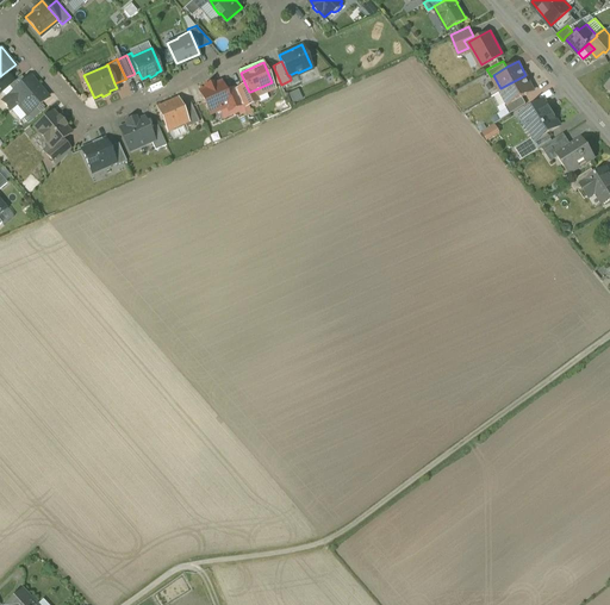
[(13,80),(6,72),(0,76),(0,91),(10,83),(13,80)]
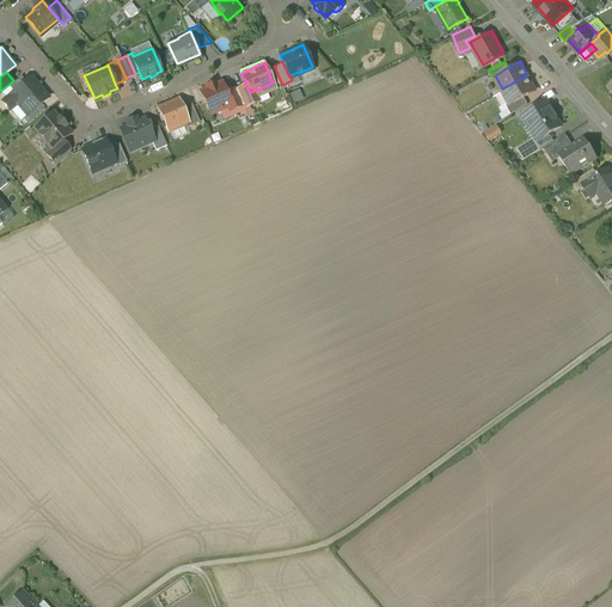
[(20,74),(13,80),(18,86),(26,79),(20,74)]
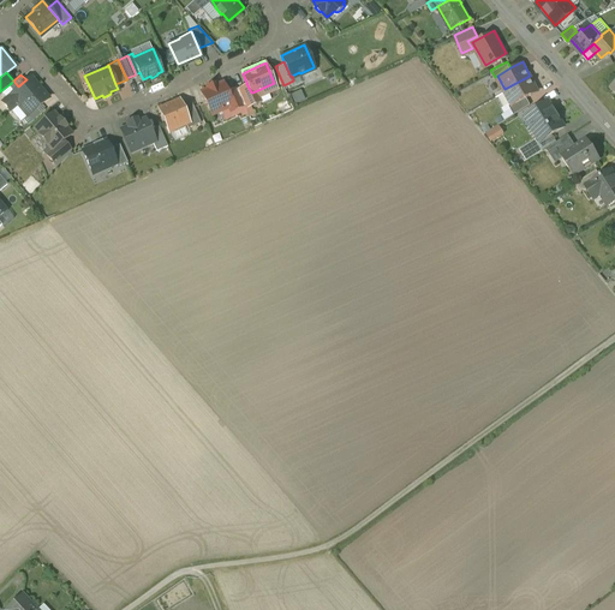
[(15,89),(3,100),(10,108),(17,102),(27,113),(29,112),(40,102),(48,96),(31,76),(15,89)]
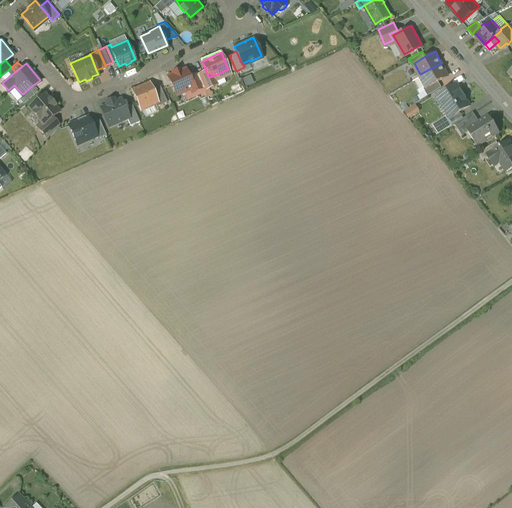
[(441,63),(420,74),(426,85),(438,79),(447,74),(441,63)]
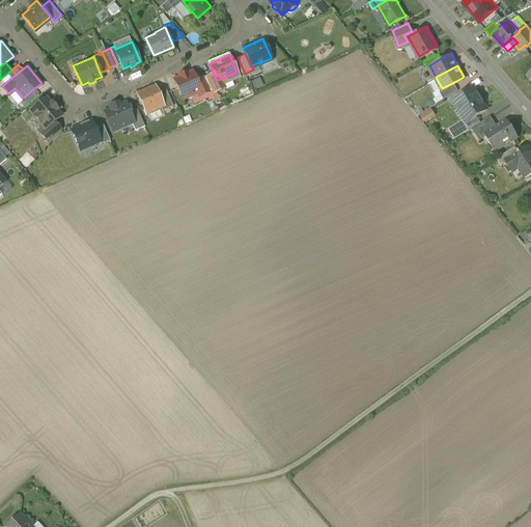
[(192,70),(186,73),(185,71),(179,74),(179,76),(174,78),(183,96),(191,93),(192,93),(192,92),(198,90),(200,89),(195,78),(192,70)]
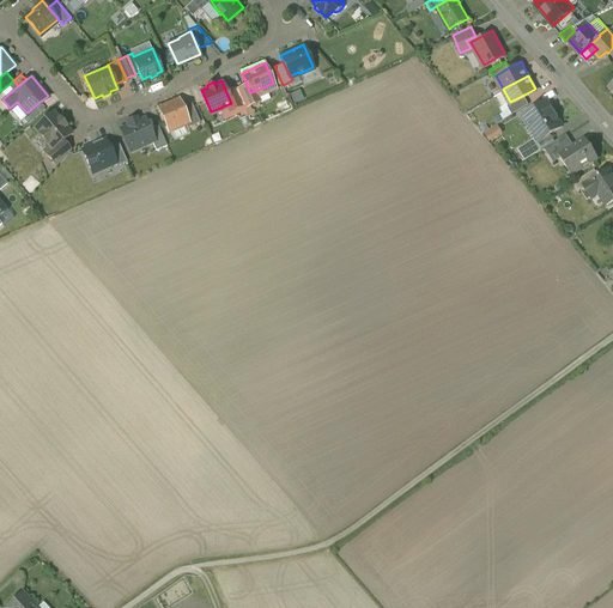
[(246,83),(236,87),(243,104),(244,105),(255,101),(252,92),(250,92),(246,83)]
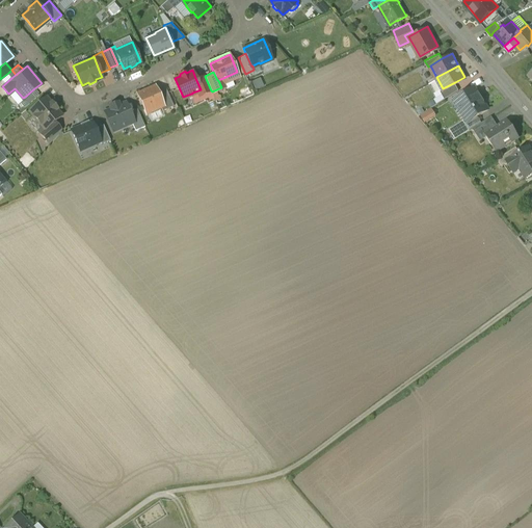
[(239,75),(237,72),(218,80),(221,87),(225,86),(223,82),(239,75)]
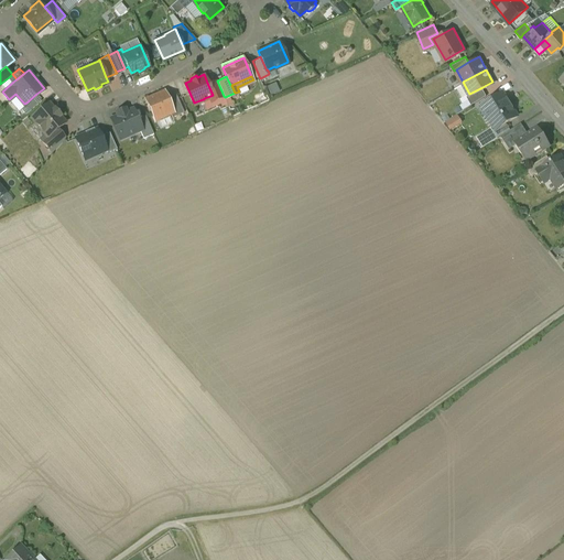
[(216,78),(207,83),(213,95),(210,96),(213,100),(224,96),(217,81),(216,78)]
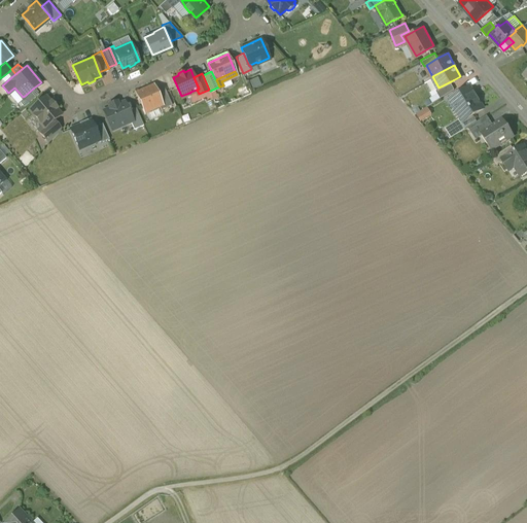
[(451,81),(438,88),(436,89),(441,96),(454,88),(451,81)]
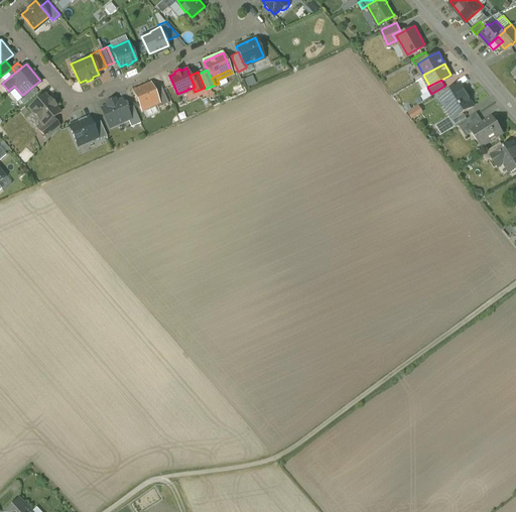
[(150,82),(133,90),(141,108),(156,102),(158,101),(152,88),(150,82)]
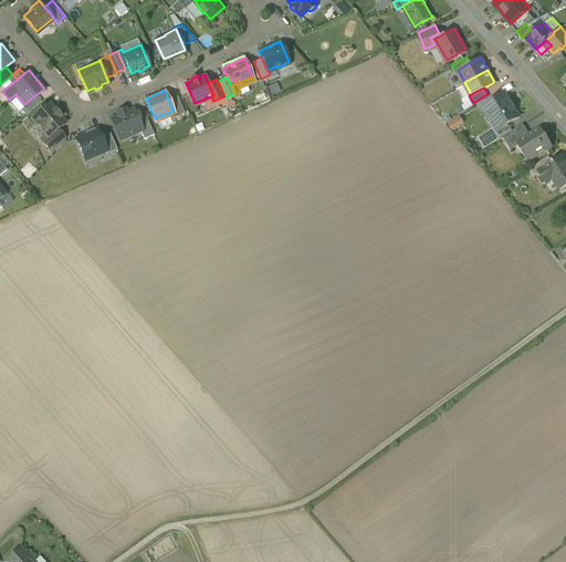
[(505,91),(483,105),(498,127),(520,114),(505,91)]
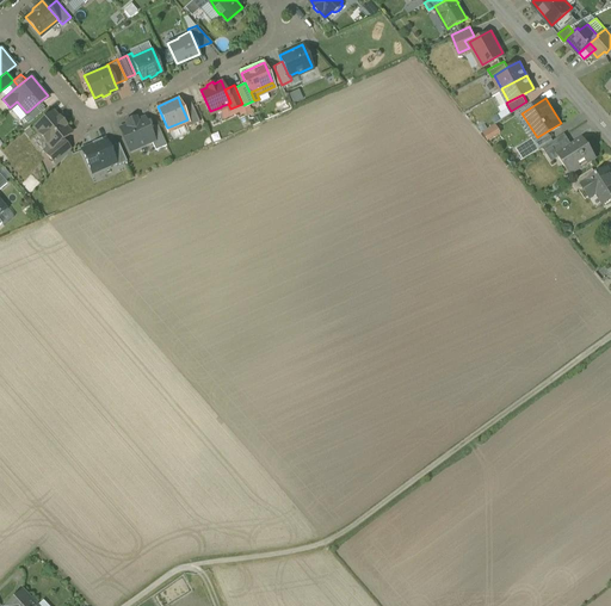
[(190,100),(180,104),(187,119),(185,121),(186,125),(199,119),(190,100)]
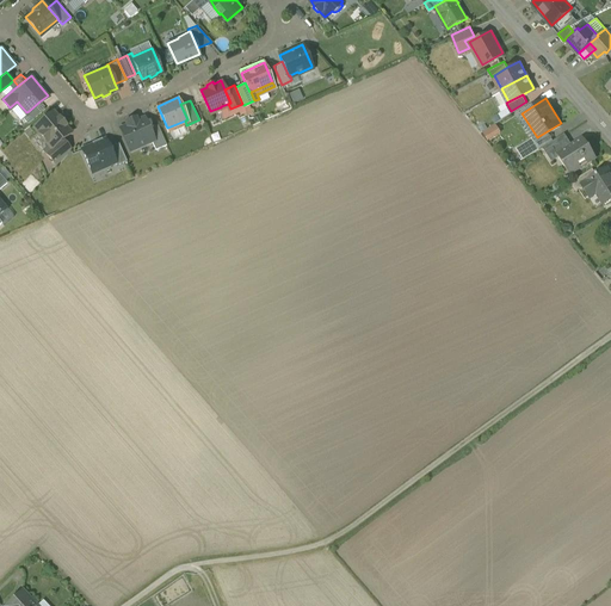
[(39,101),(29,111),(34,117),(44,107),(39,101)]
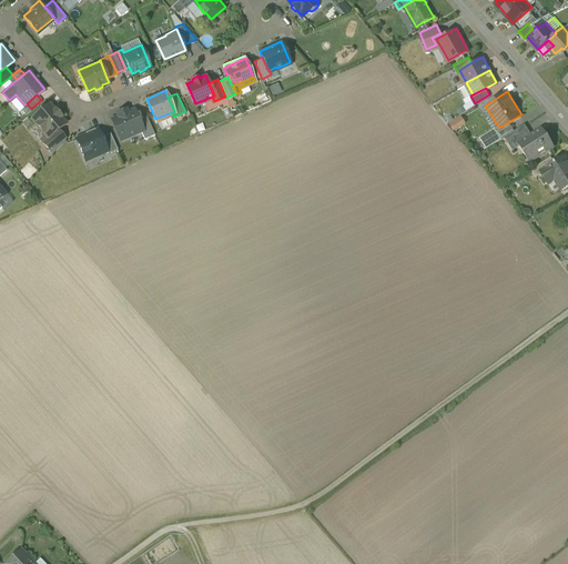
[(54,109),(49,102),(31,117),(46,134),(48,137),(58,128),(66,121),(60,116),(61,114),(54,108),(54,109)]
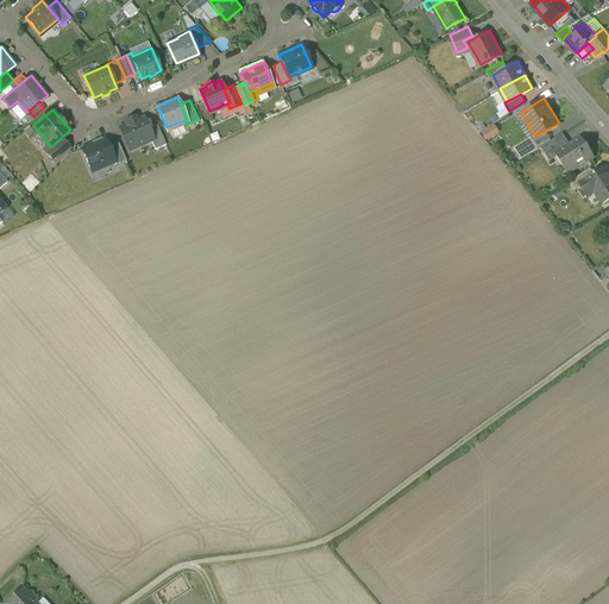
[(26,112),(23,115),(27,121),(33,117),(29,111),(26,112)]
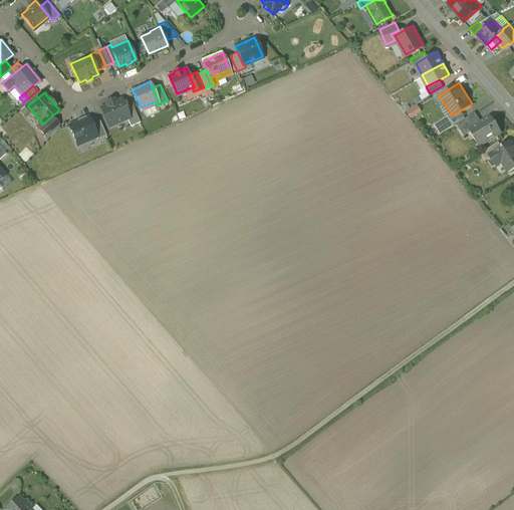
[(113,97),(105,101),(106,103),(100,106),(109,124),(127,116),(130,115),(125,106),(121,97),(114,100),(113,97)]
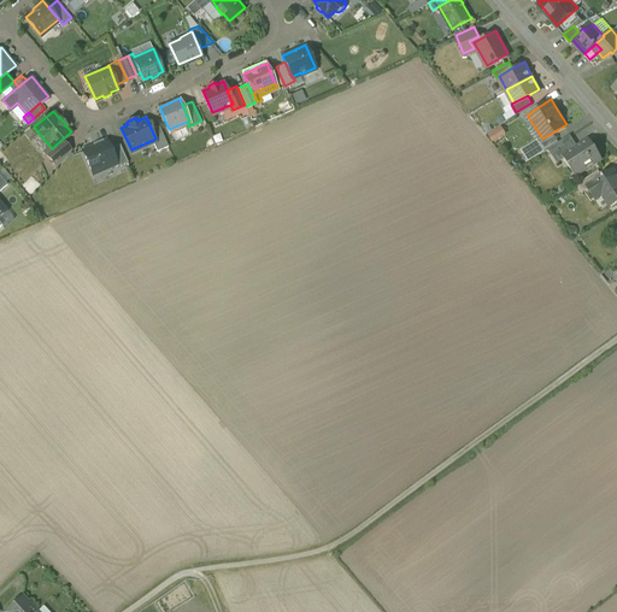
[(504,121),(489,128),(493,137),(507,130),(504,121)]
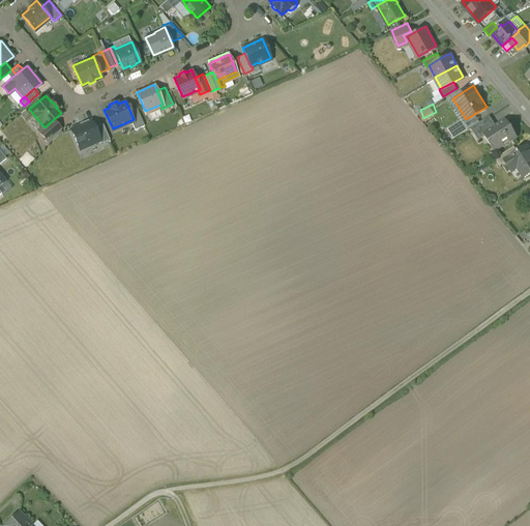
[(144,123),(137,107),(129,110),(134,119),(131,120),(135,127),(144,123)]
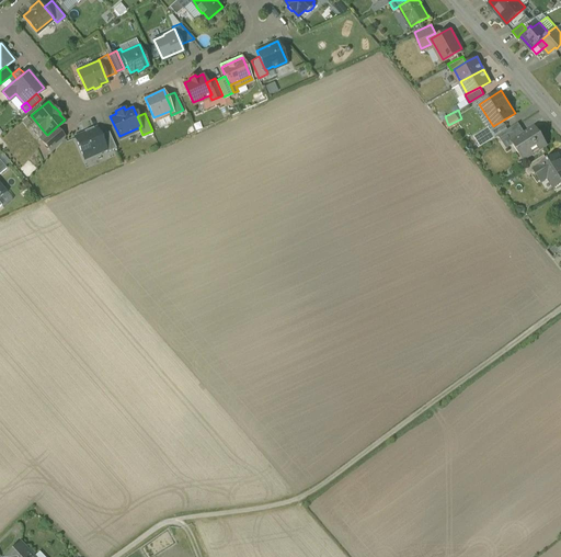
[(518,120),(499,133),(502,138),(508,134),(512,139),(526,131),(518,120)]
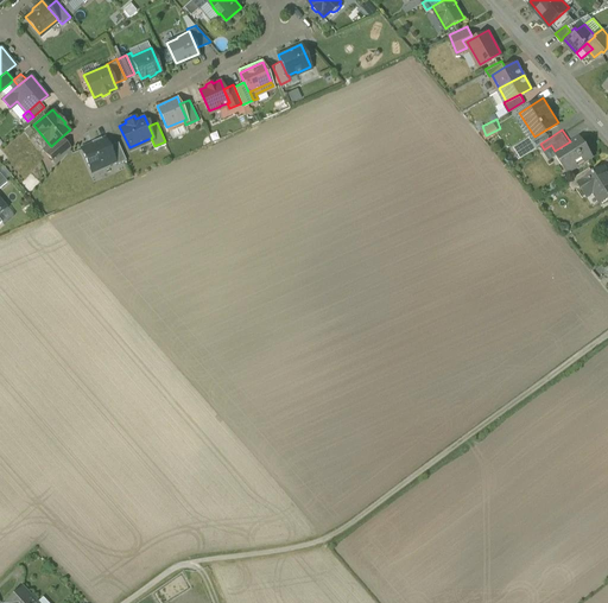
[(101,135),(92,140),(93,141),(81,146),(92,170),(114,159),(108,145),(105,137),(101,138),(101,135)]
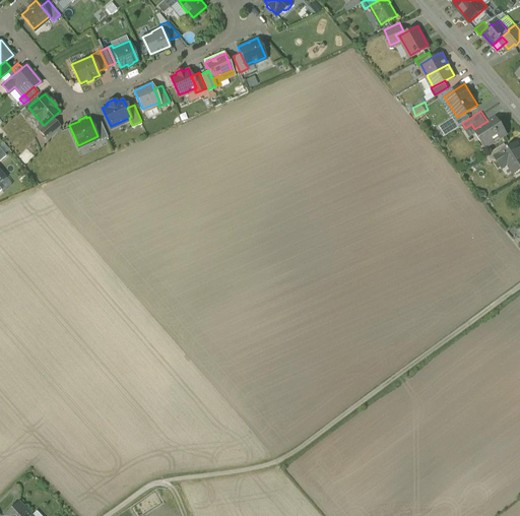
[(453,116),(440,124),(445,133),(459,125),(453,116)]
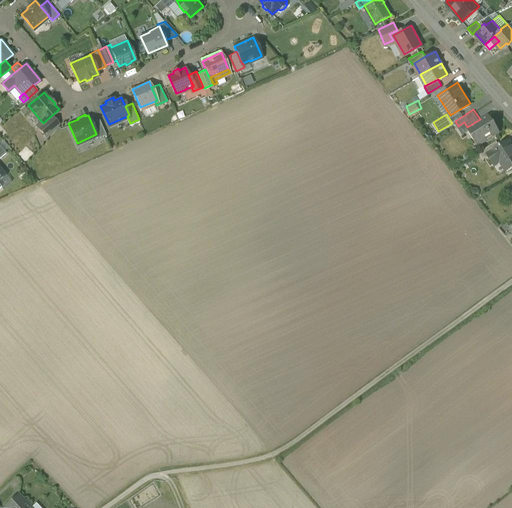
[(52,115),(43,123),(41,121),(37,125),(47,137),(59,123),(52,115)]
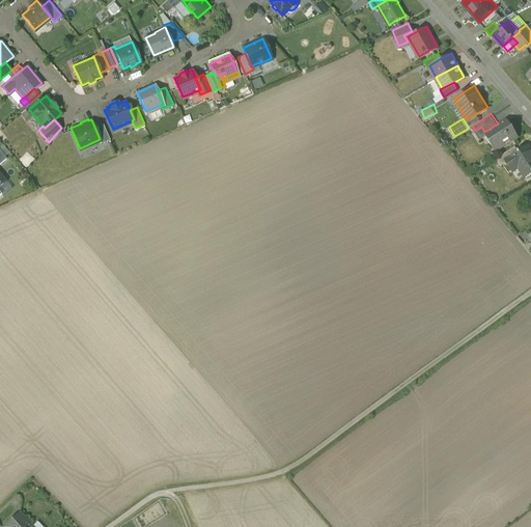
[(498,123),(484,132),(495,149),(518,135),(509,121),(503,126),(501,122),(498,123)]
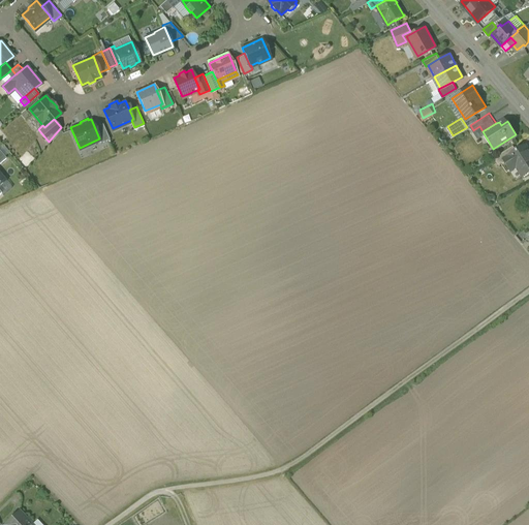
[(102,122),(94,126),(99,139),(100,142),(110,137),(102,122)]
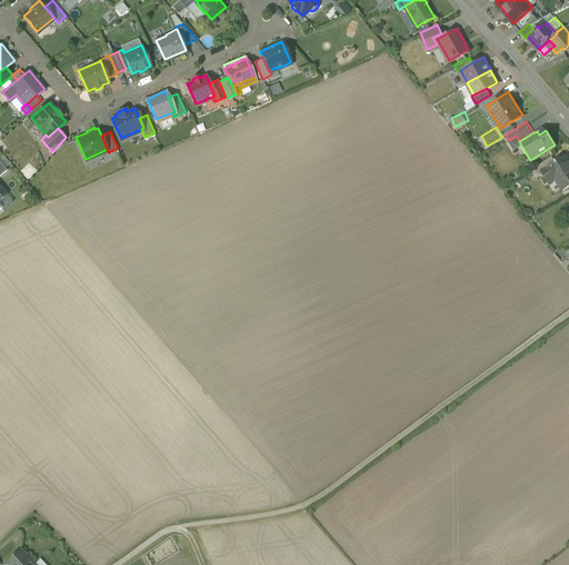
[(555,161),(541,170),(542,172),(550,182),(557,178),(561,186),(568,180),(568,181),(568,158),(567,154),(555,161)]
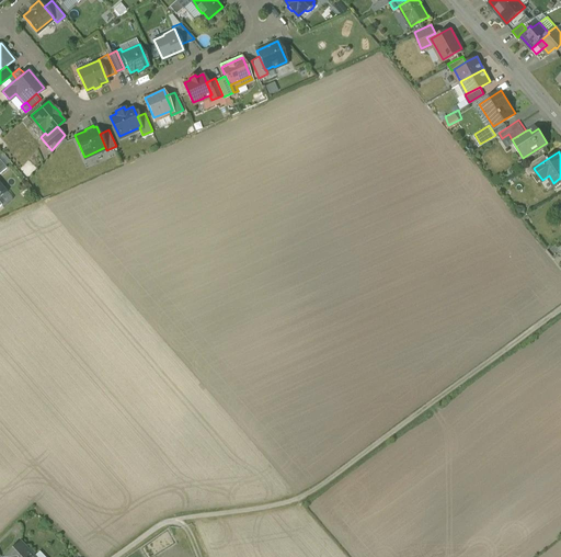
[(544,154),(524,166),(529,173),(535,170),(534,168),(547,159),(544,154)]
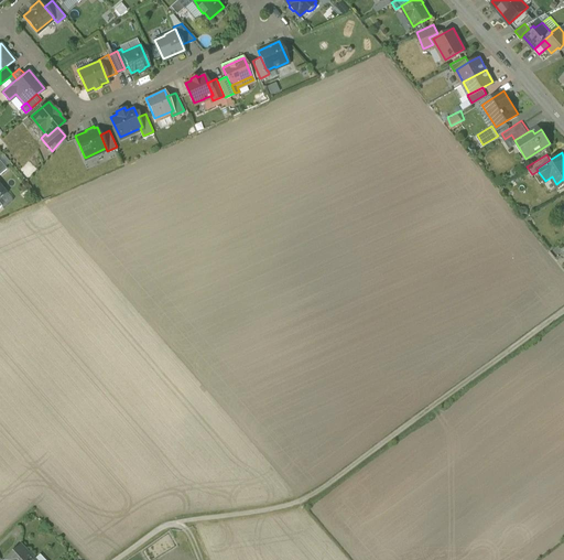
[(20,544),(2,559),(35,559),(33,558),(20,544)]
